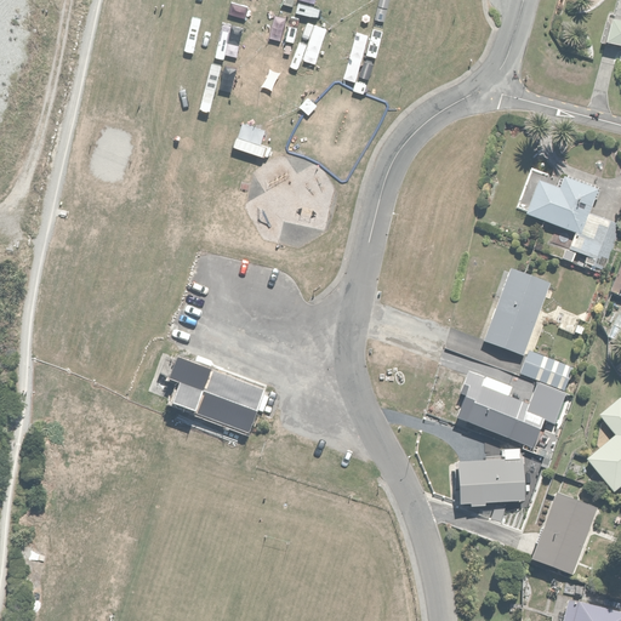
[(620,0),(616,0),(613,15),(609,13),(607,23),(608,23),(603,40),(620,45),(620,0)]
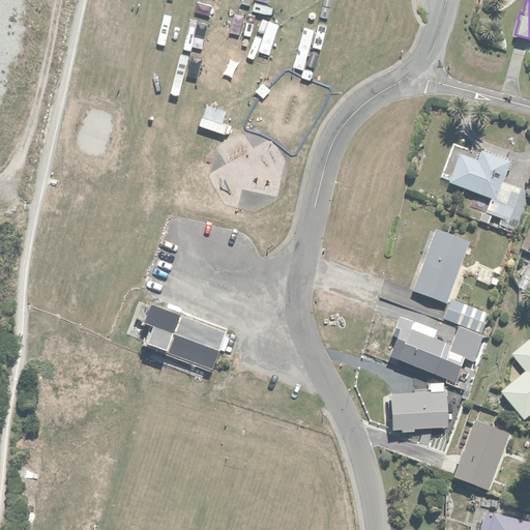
[(462,155),(449,183),(490,200),(483,214),(481,213),(478,221),(518,237),(529,206),(529,192),(505,181),(511,164),(477,149),(473,160),(462,155)]
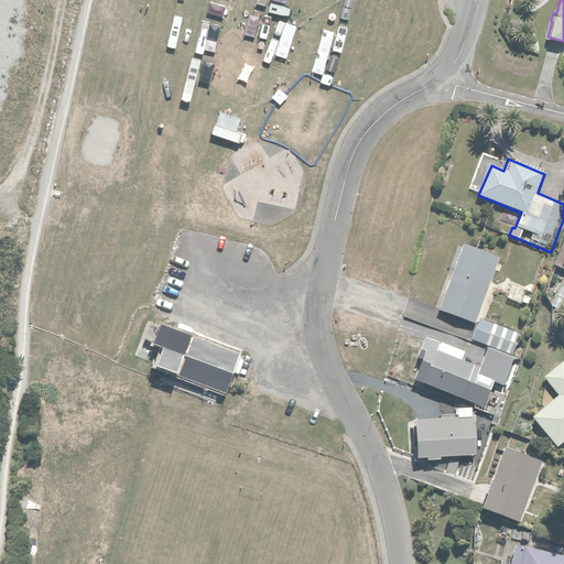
[(563,236),(552,267),(563,270),(563,236)]
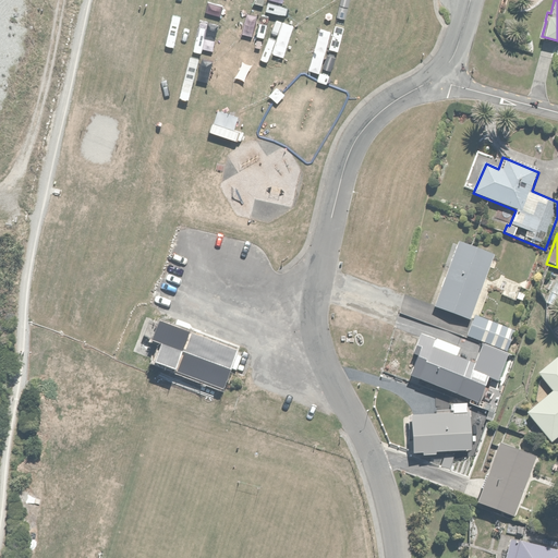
[(493,255),(458,242),(433,307),(468,320),(493,255)]
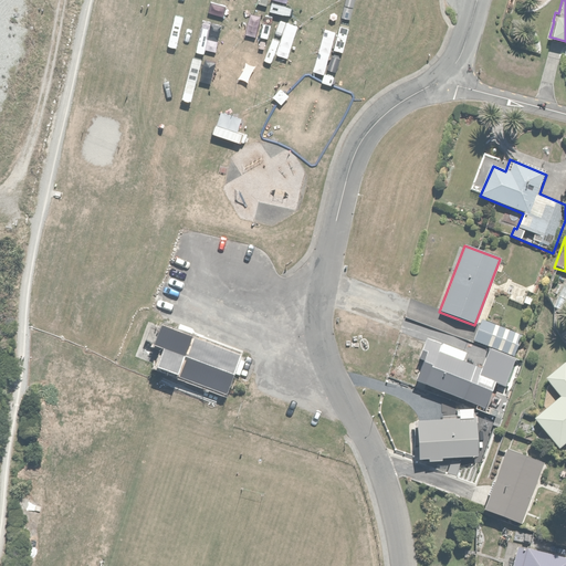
[(510,356),(519,334),(482,320),(473,342),(485,346),(510,356)]
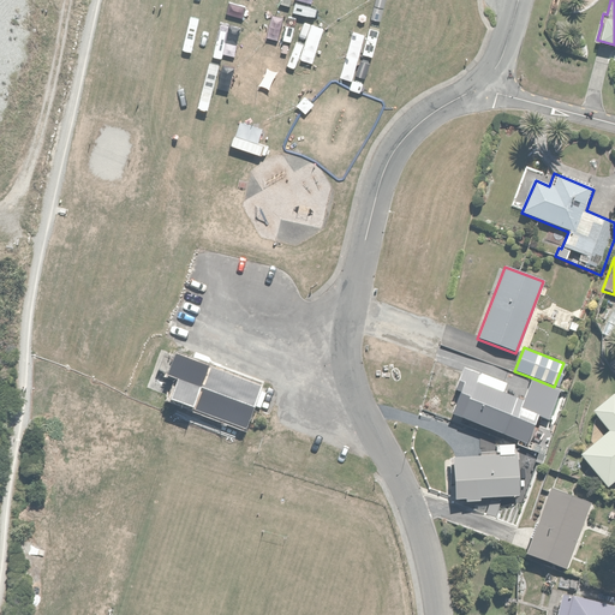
[(258,389),(178,363),(166,401),(245,428),(258,389)]
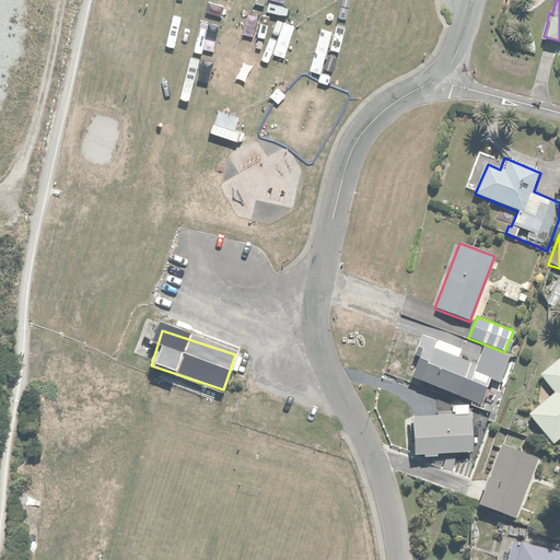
[(504,352),(480,342),(474,359),(508,372),(514,356),(504,352)]
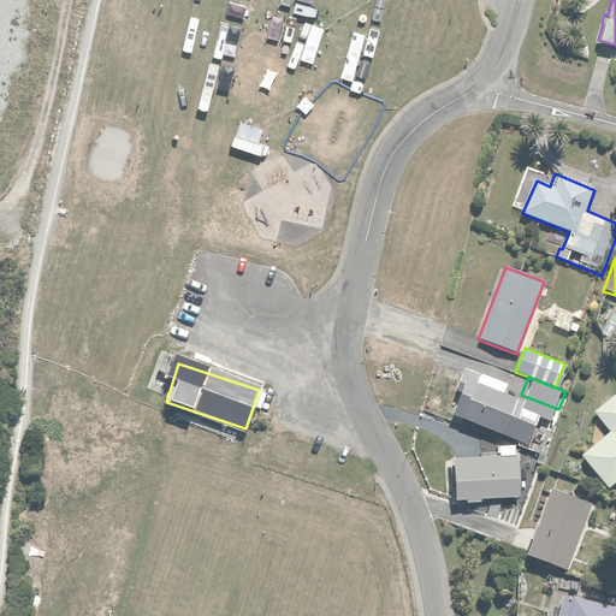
[(528,403),(468,381),(466,380),(451,419),(517,442),(516,446),(532,452),(535,443),(531,440),(539,418),(525,413),(528,403)]
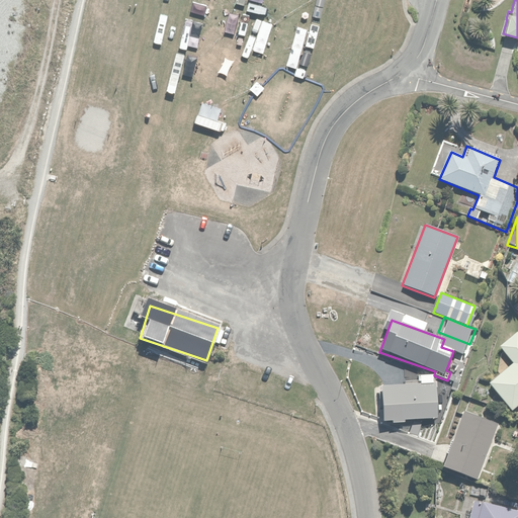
[(512,364),(488,384),(478,380),(469,400),(488,406),(493,391),(510,413),(517,406),(517,335),(516,333),(499,347),(512,364)]
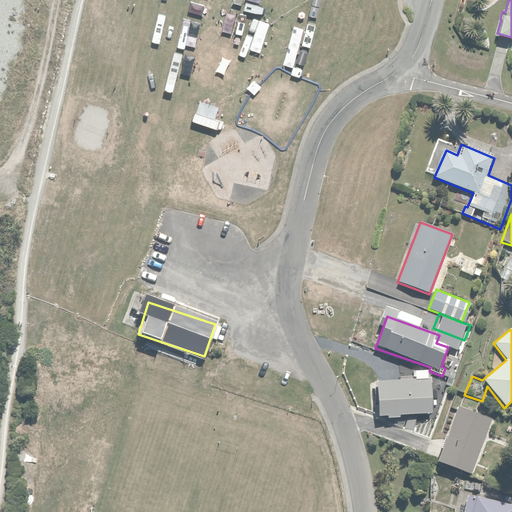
[(428,378),(374,382),(377,419),(431,415),(428,378)]
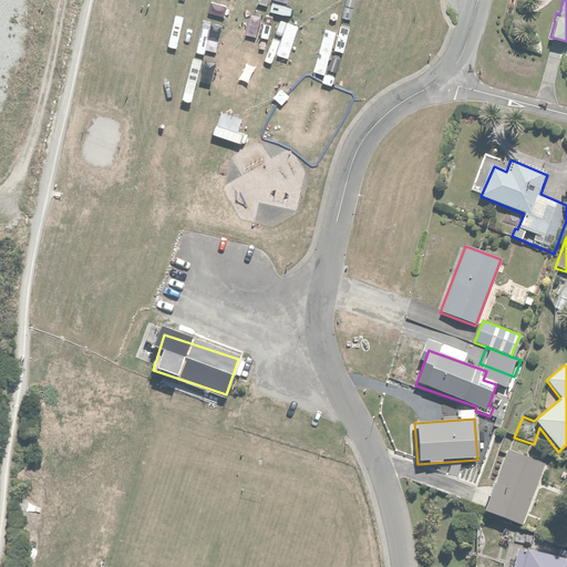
[(548,467),(504,451),(482,512),(526,528),(548,467)]
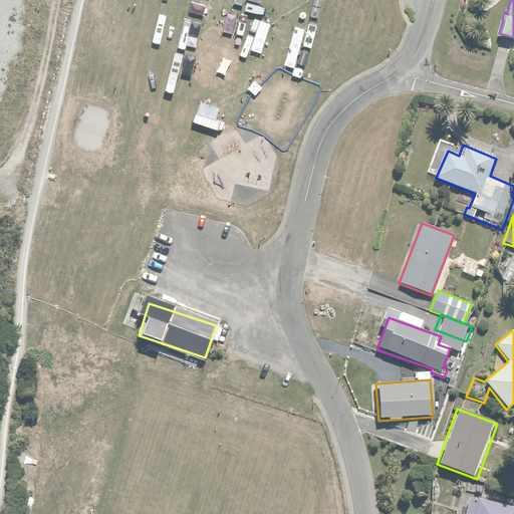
[(513,513),(513,508),(468,497),(463,513),(513,513)]
